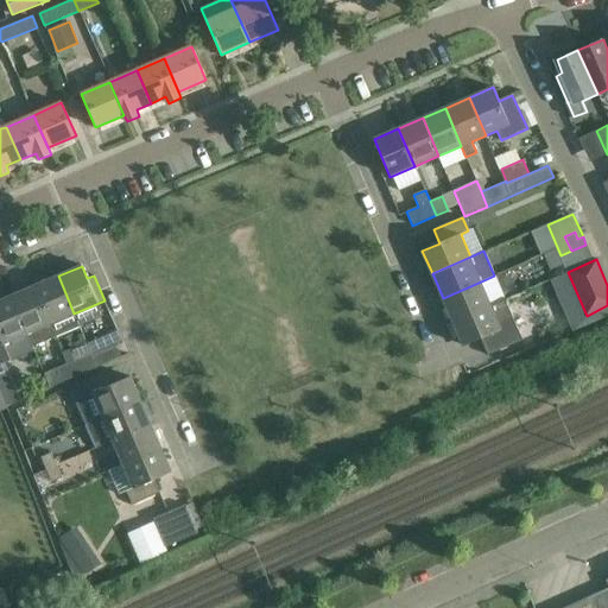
[(51,324),(74,314),(58,276),(35,286),(51,324)]
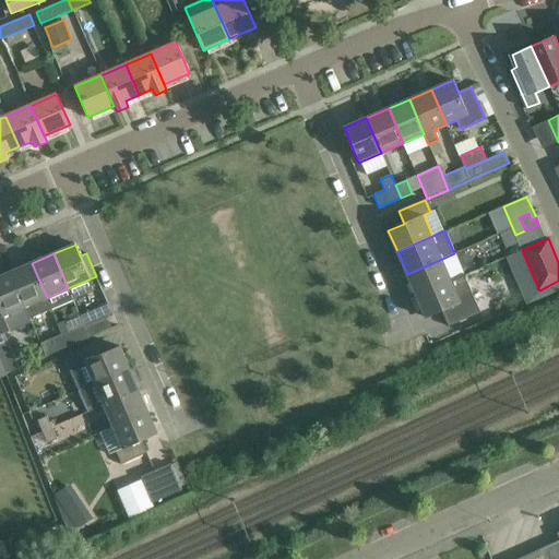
[(451,280),(442,259),(407,274),(416,295),(451,280)]
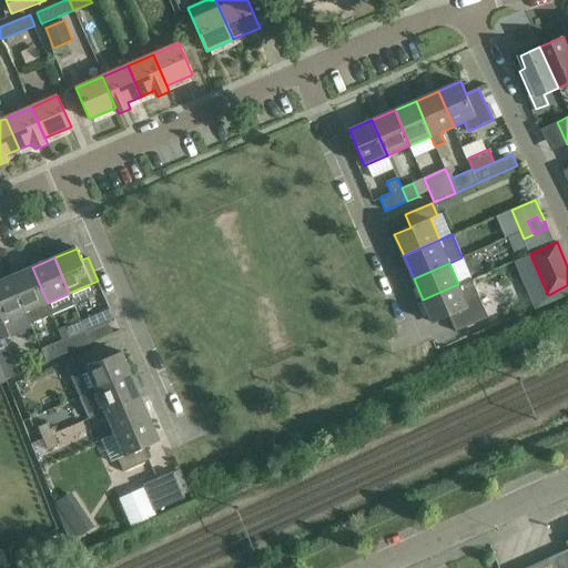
[(10,277),(26,312),(30,324),(52,314),(48,303),(32,267),(10,277)]
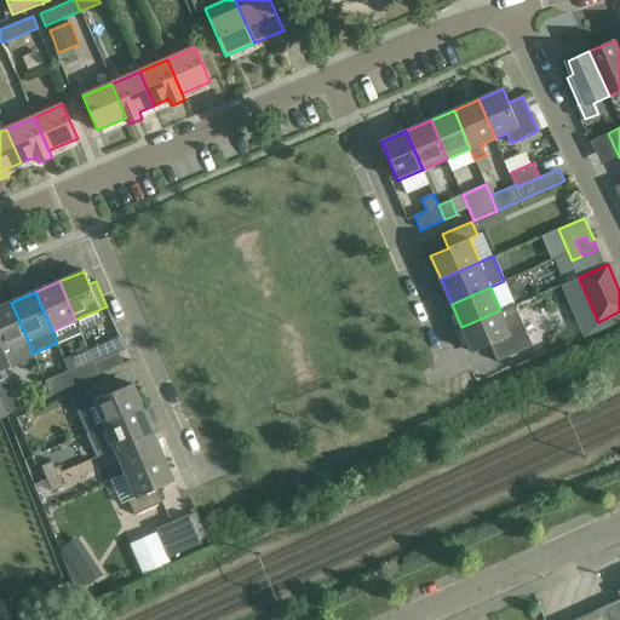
[(0,311),(0,371),(4,369),(34,357),(28,340),(11,303),(3,305),(5,309),(0,311)]
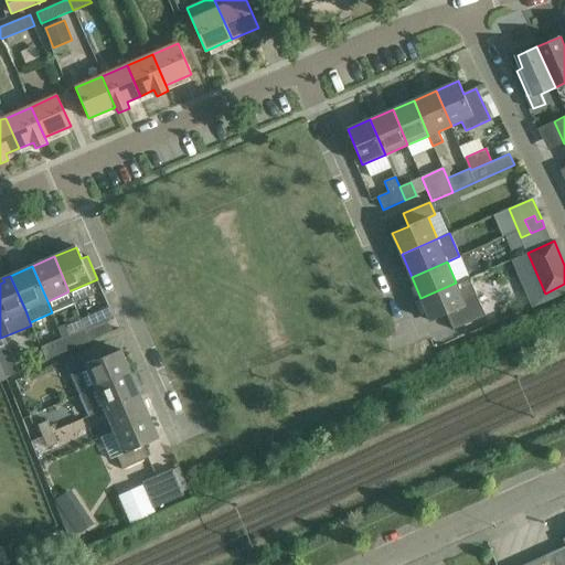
[(483,313),(469,278),(456,283),(420,298),(430,321),(447,315),(451,327),(483,313)]
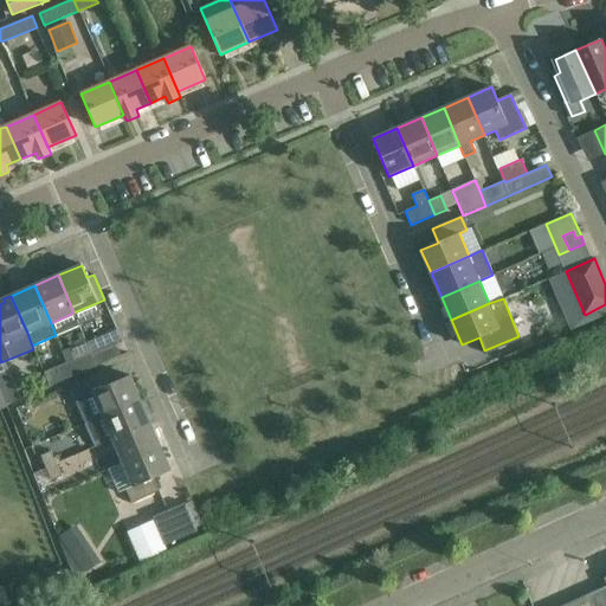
[(117,328),(110,331),(89,341),(86,342),(91,353),(92,355),(116,345),(123,342),(117,328)]
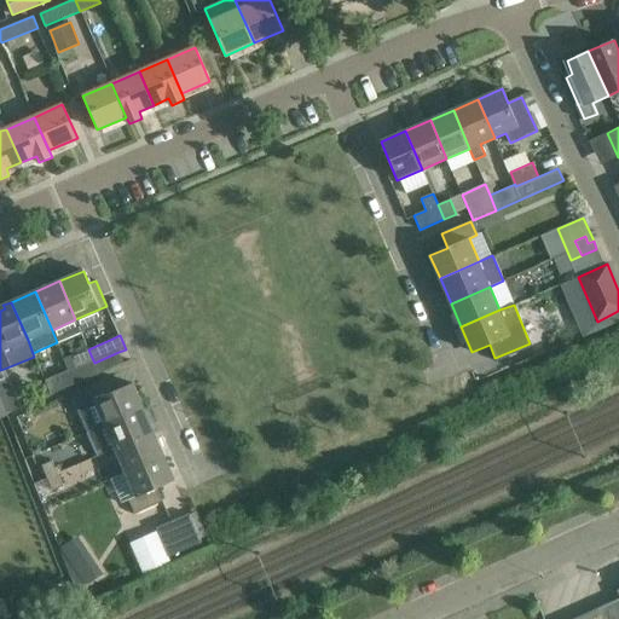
[(93,360),(69,370),(75,385),(123,364),(119,352),(94,363),(93,360)]
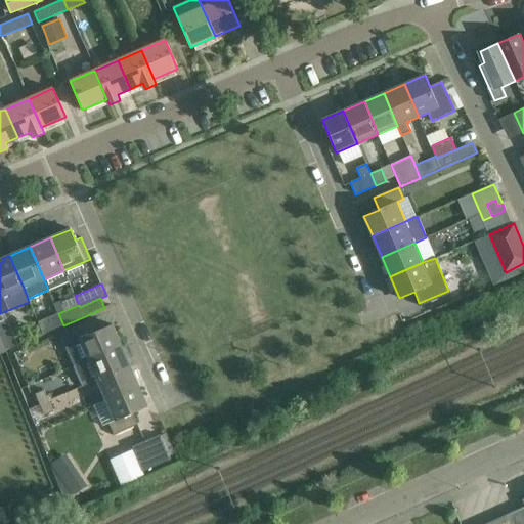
[(0,313),(0,335),(6,350),(17,345),(3,312),(0,313)]
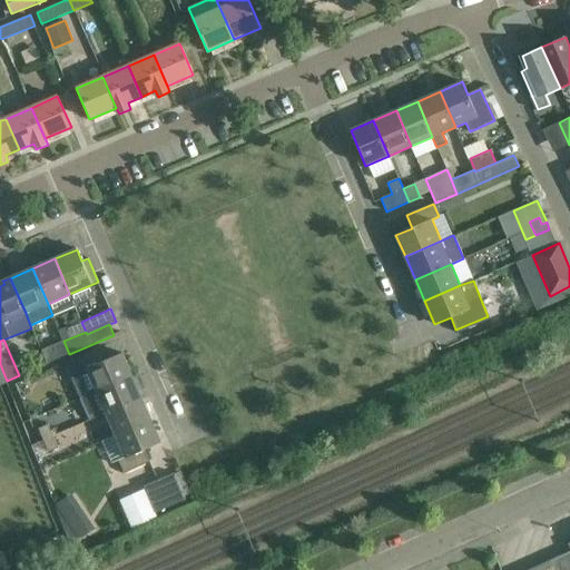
[(59,359),(69,354),(64,341),(53,345),(59,359)]
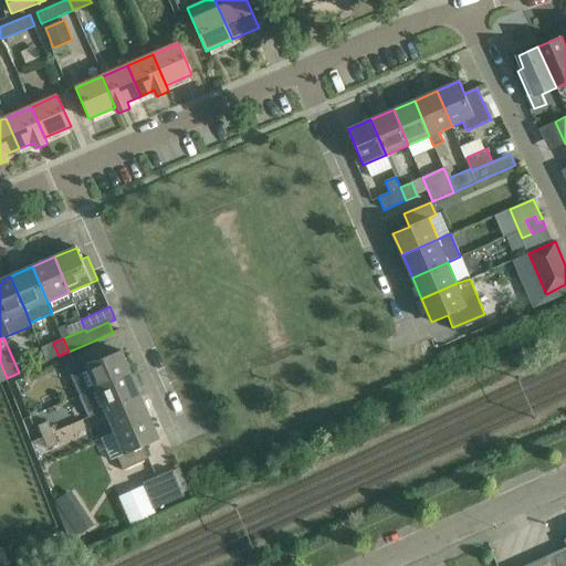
[(130,374),(121,350),(105,358),(100,346),(65,360),(80,395),(96,388),(130,374)]
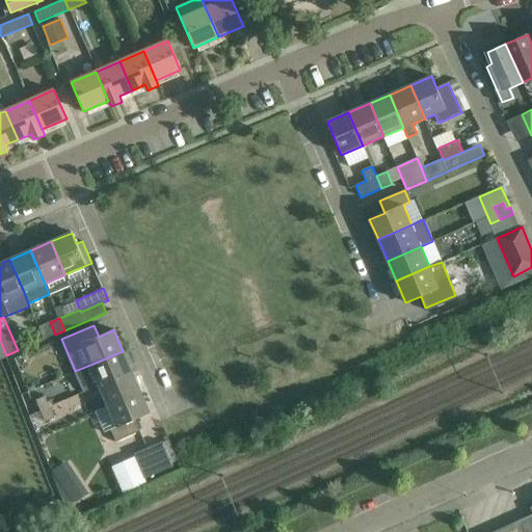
[(132,372),(123,351),(90,365),(99,386),(122,376),(132,372)]
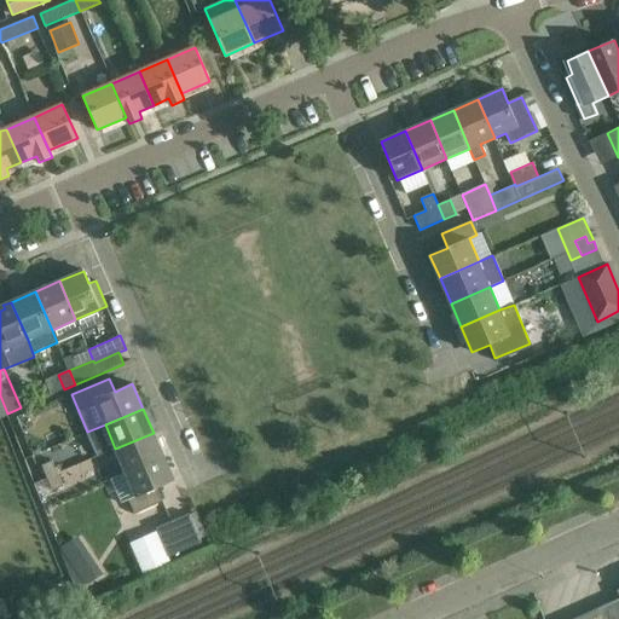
[(126,473),(165,457),(154,433),(142,438),(115,449),(126,473)]
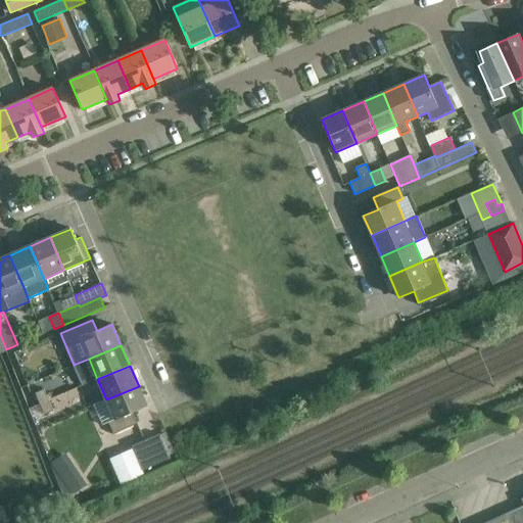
[(94,405),(102,425),(108,423),(113,434),(138,424),(133,413),(147,407),(139,386),(106,399),(94,405)]
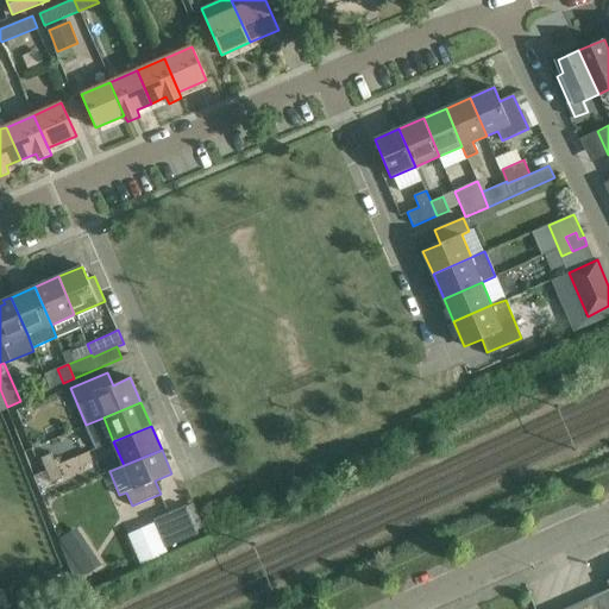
[(48,470),(57,465),(51,453),(43,457),(48,470)]
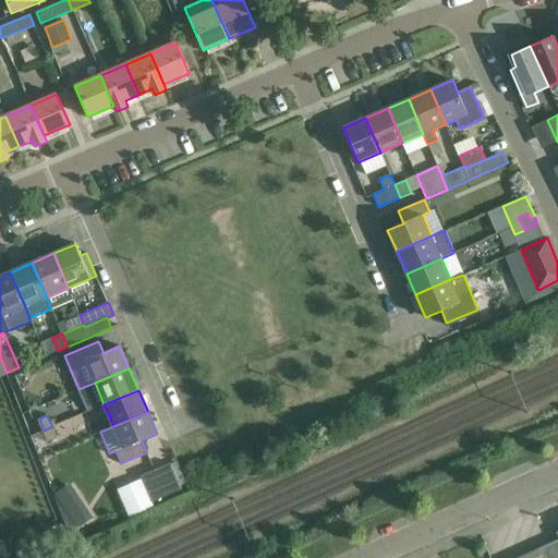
[(57,439),(52,426),(44,431),(49,443),(57,439)]
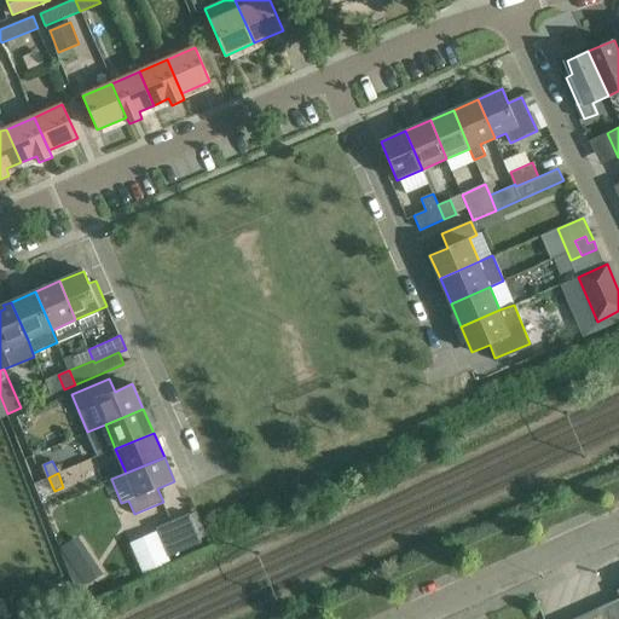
[(202,544),(189,514),(156,528),(169,557),(202,544)]
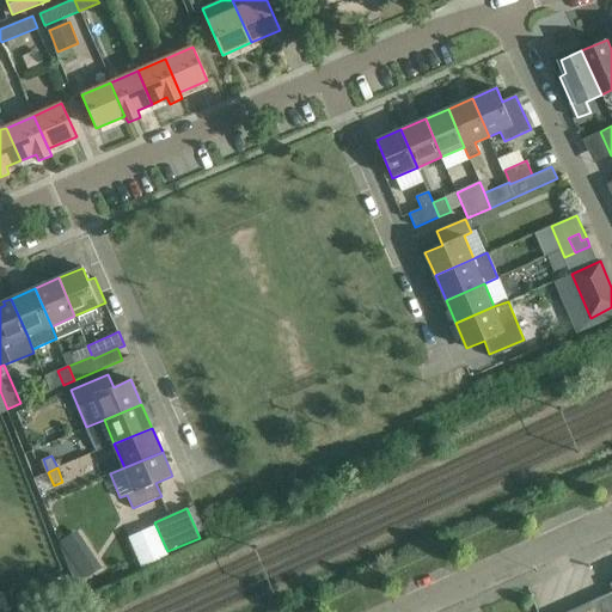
[(86,554),(68,565),(75,583),(97,569),(86,554)]
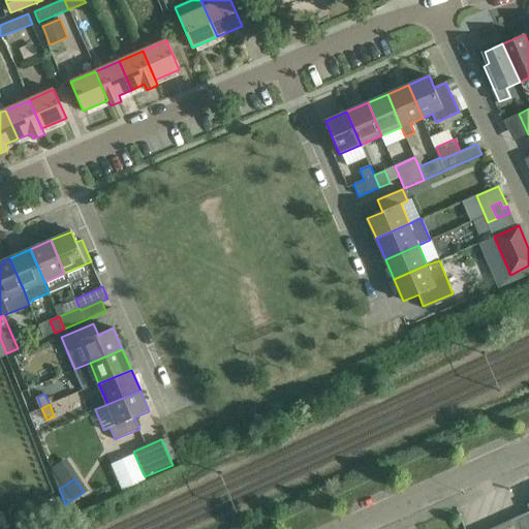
[(528,528),(528,512),(492,528),(528,528)]
